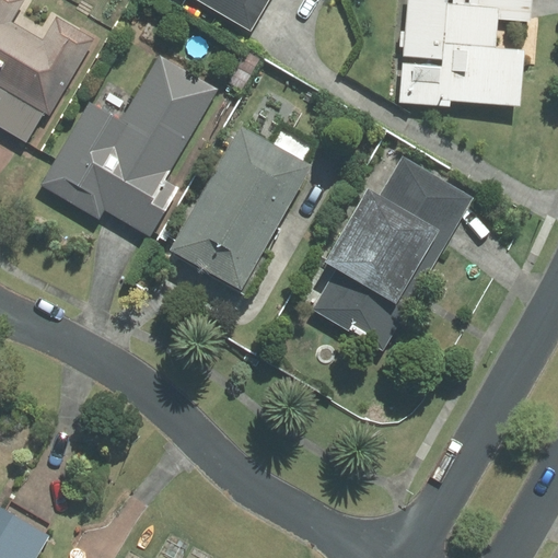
[(49,115),(94,38),(57,16),(43,39),(11,21),(23,0),(0,0),(0,126),(27,142),(45,113),(49,115)]
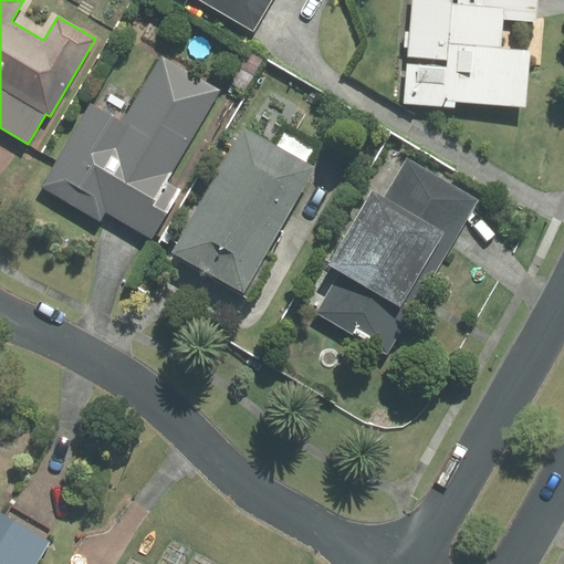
[(201,0),(252,29),(270,0),(201,0)]
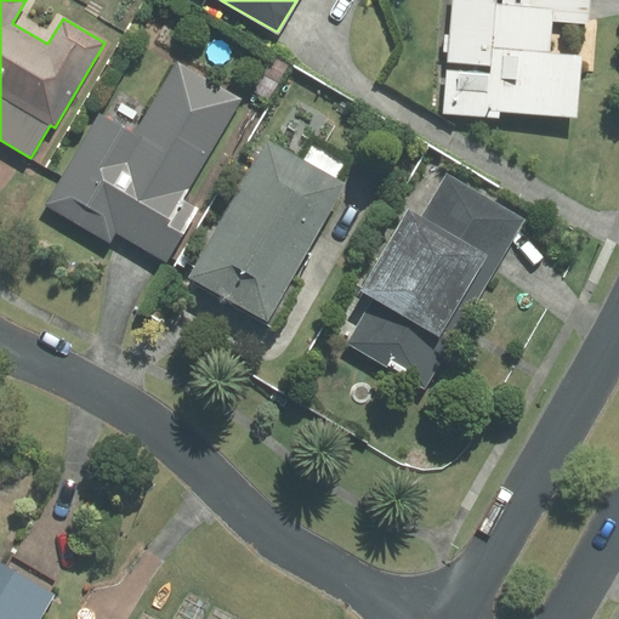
[(450,0),(442,114),(500,119),(500,113),(578,119),(583,55),(551,52),(554,21),(589,24),(590,0),(450,0)]
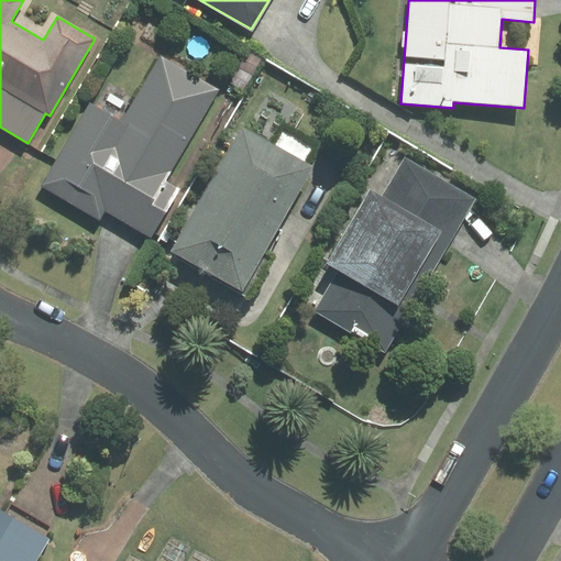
[(90,102),(41,184),(99,220),(105,210),(153,239),(183,190),(166,180),(220,89),(161,54),(121,120),(90,102)]
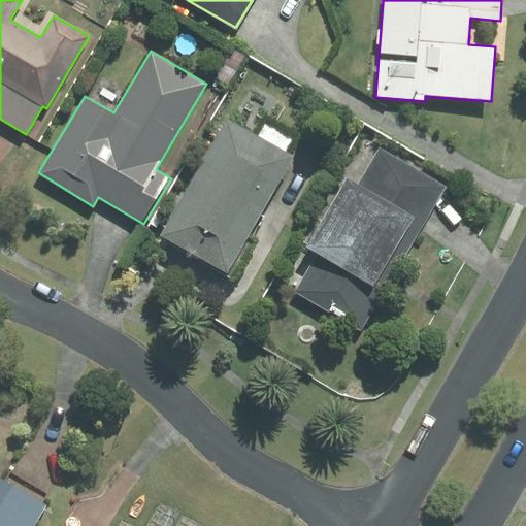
[(229,119),(162,235),(229,273),(296,157),(229,119)]
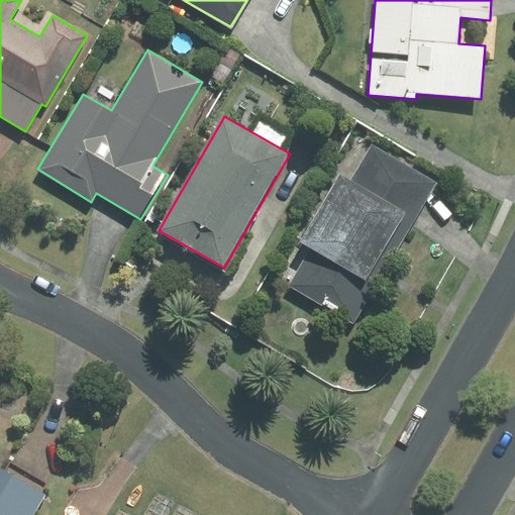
[(436,180),(371,141),(349,177),(339,170),(299,238),(310,245),(287,283),(351,321),(436,180)]
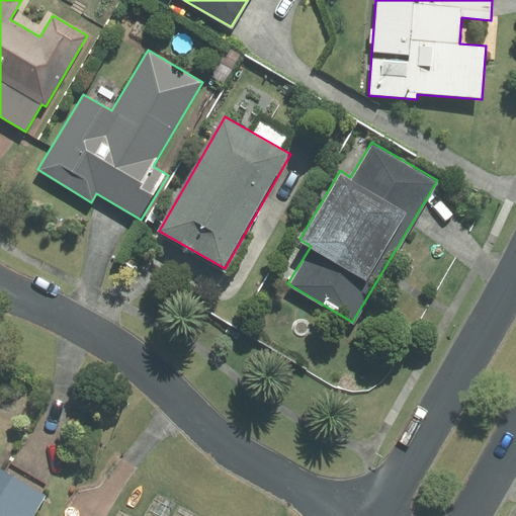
[(28,515),(45,486),(0,460),(0,515),(28,515)]
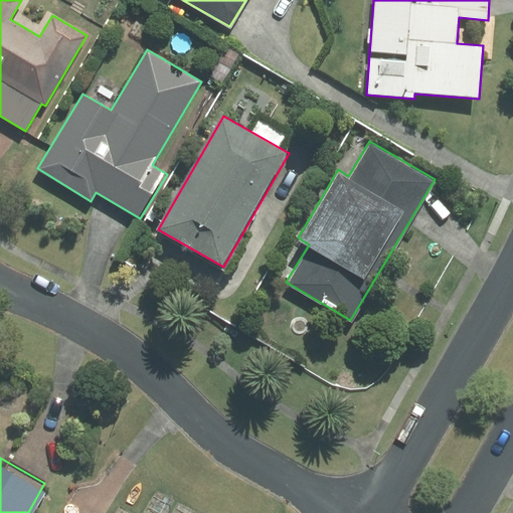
All buildings are outlined.
